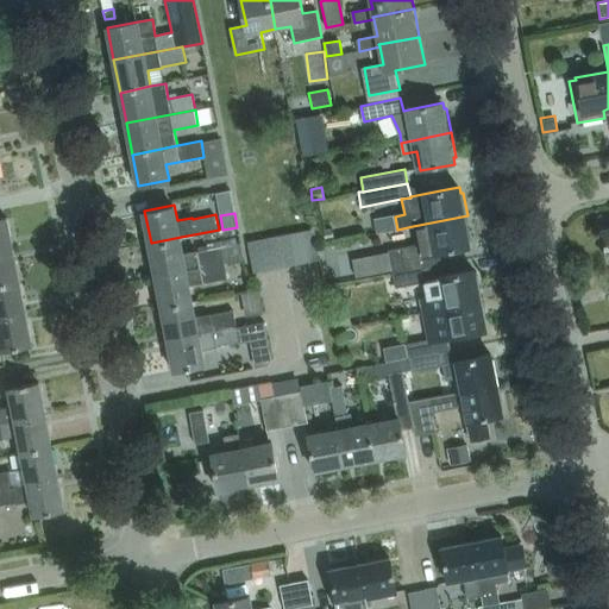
[(0,250),(13,249),(7,215),(0,217),(0,250)]
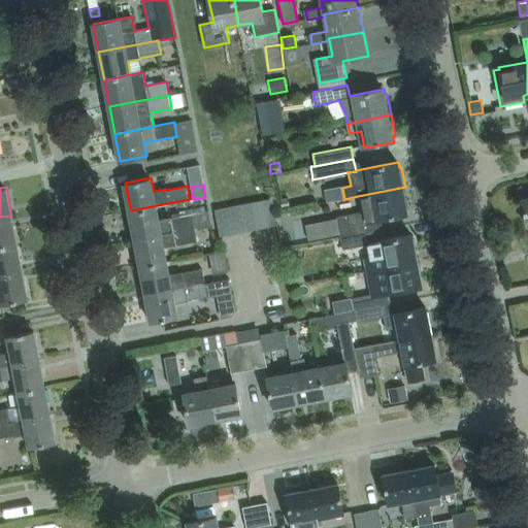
[(369,233),(369,231),(367,222),(408,213),(407,209),(409,208),(405,187),(358,196),(358,198),(362,197),(365,212),(338,219),(340,233),(341,238),(369,233)]
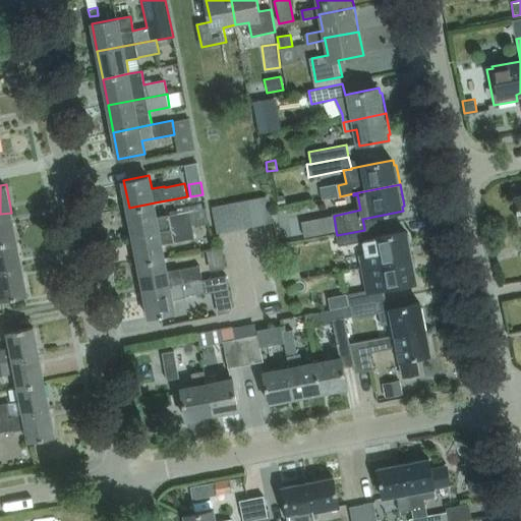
[(257,197),(263,223),(274,221),(269,195),(257,197)]
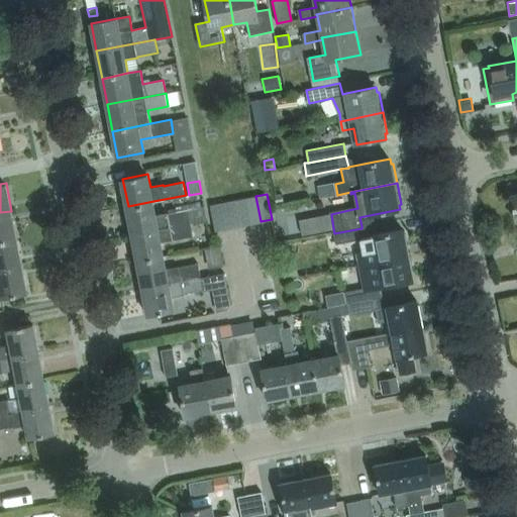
[(272,195),(273,204),(283,202),(282,194),(272,195)]
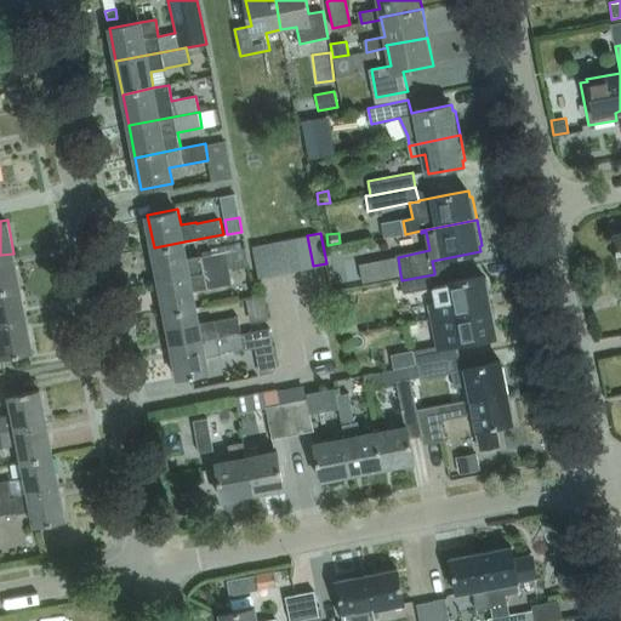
[(295,238),(300,268),(313,266),(307,235),(295,238)]
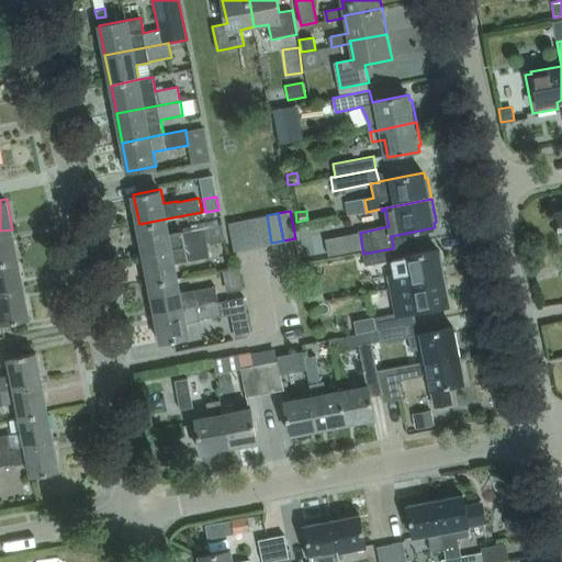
[(267,215),(255,217),(260,245),(271,243),(267,215)]
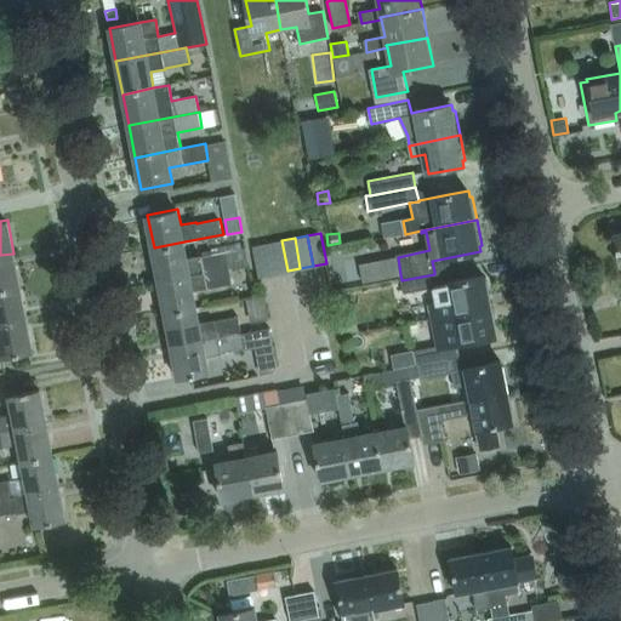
[(288,271),(281,240),(268,243),(274,273),(288,271)]
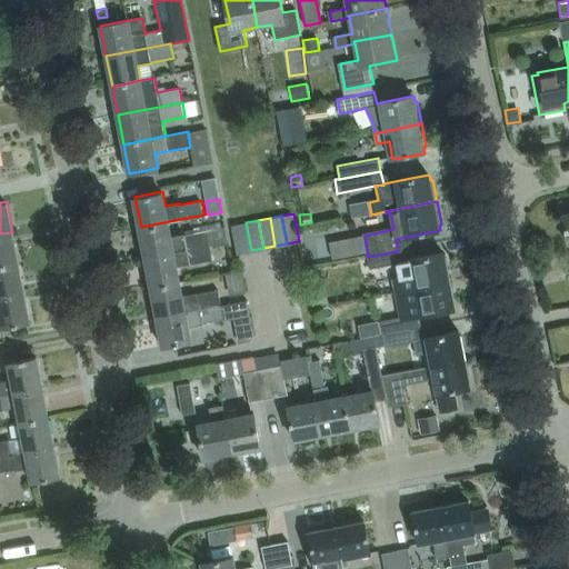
[(169,221),(141,227),(147,257),(211,245),(229,240),(227,226),(186,233),(186,232),(171,235),(169,221)]
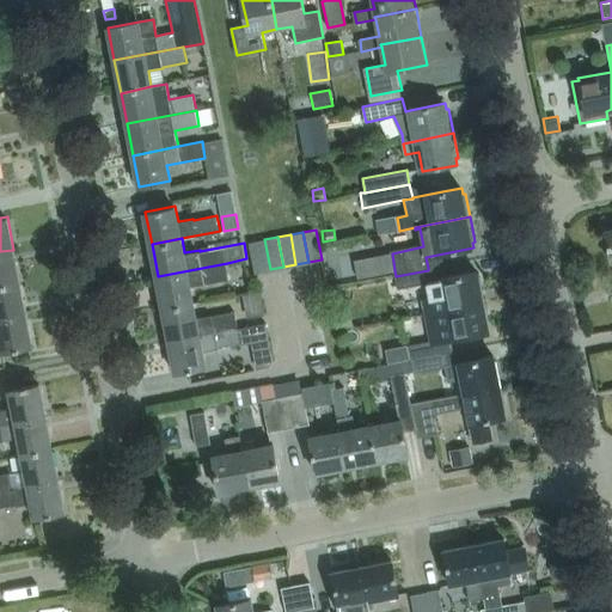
[(270,269),(264,239),(251,242),(257,271),(270,269)]
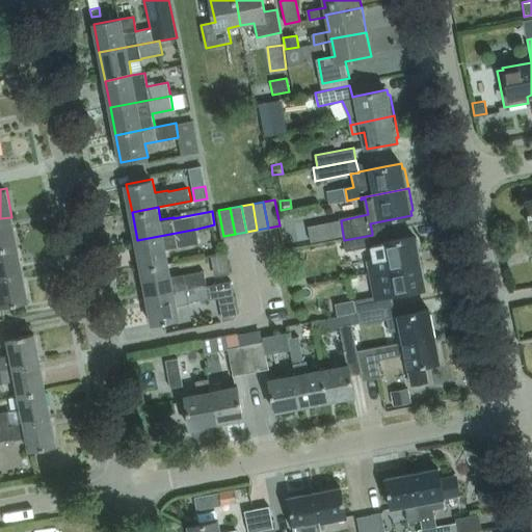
[(11,217),(0,218),(0,247),(18,244),(11,217)]
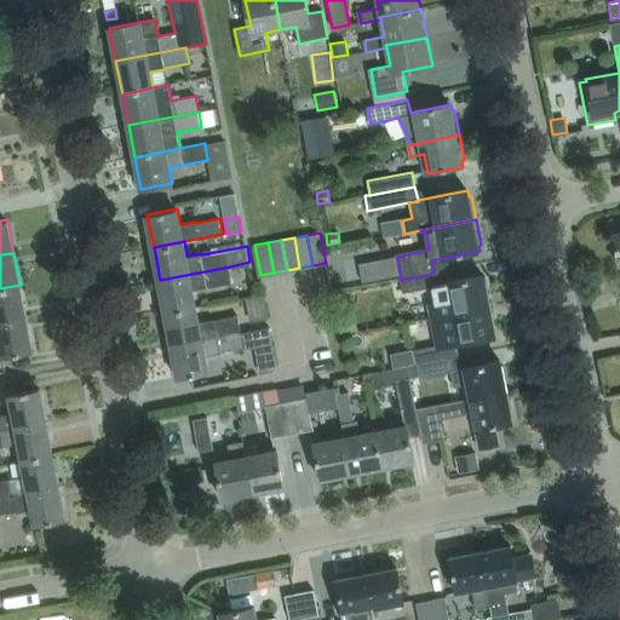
[(397,257),(388,258),(391,276),(400,274),(397,257)]
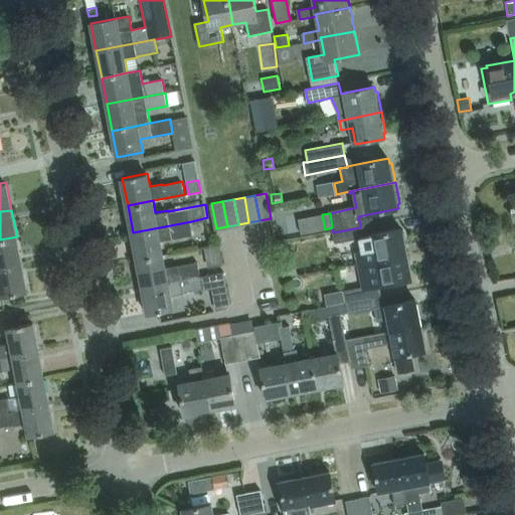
[(191,221),(133,232),(138,260),(164,254),(161,240),(193,234),(191,221)]
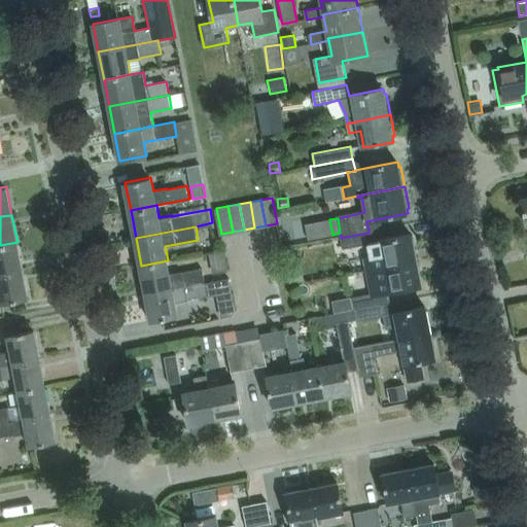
[(369,233),(341,238),(343,248),(369,243),(372,255),(366,256),(370,270),(374,269),(419,259),(415,239),(413,239),(412,234),(385,239),(383,229),(369,231),(369,233)]
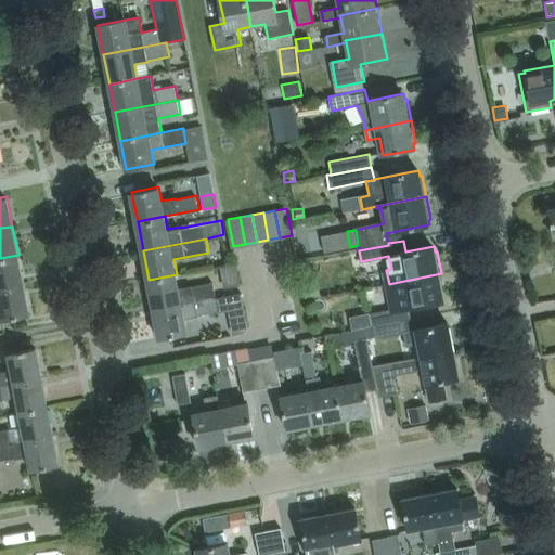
[(0,288),(24,284),(18,255),(0,258),(0,288)]
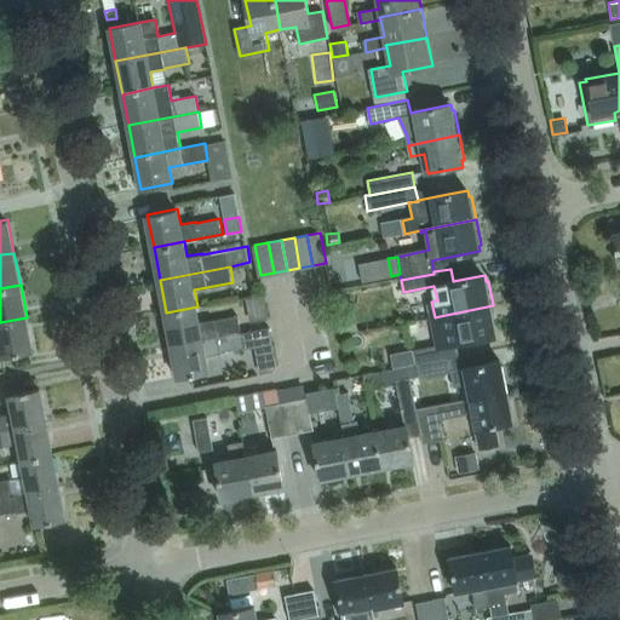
[(493,305),(440,316),(435,317),(440,345),(415,350),(418,365),(448,359),(460,356),(458,344),(497,337),(495,331),(498,331),(493,305)]
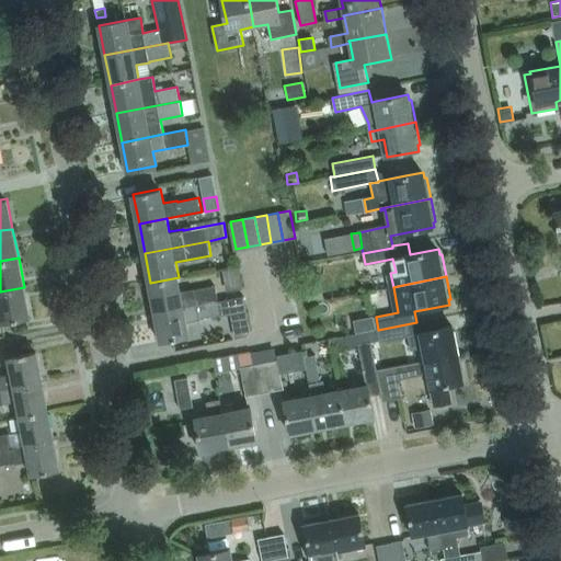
[(156,311),(184,306),(217,300),(218,300),(215,285),(181,292),(179,277),(150,283),(156,311)]
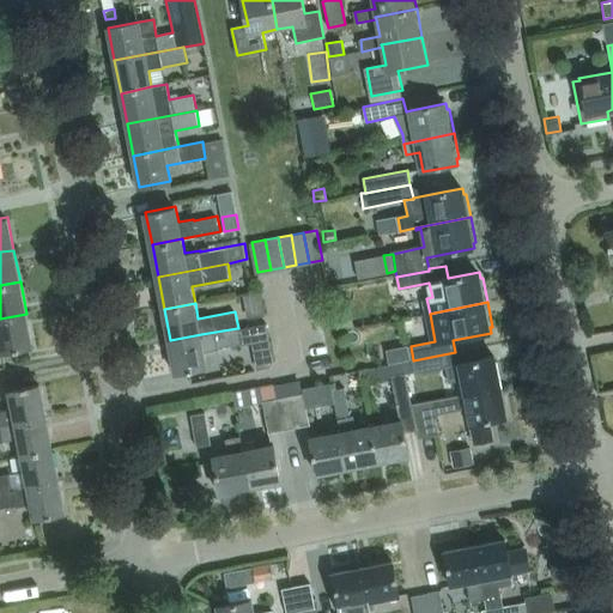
[(353,327),(350,311),(334,315),(337,331),(353,327)]
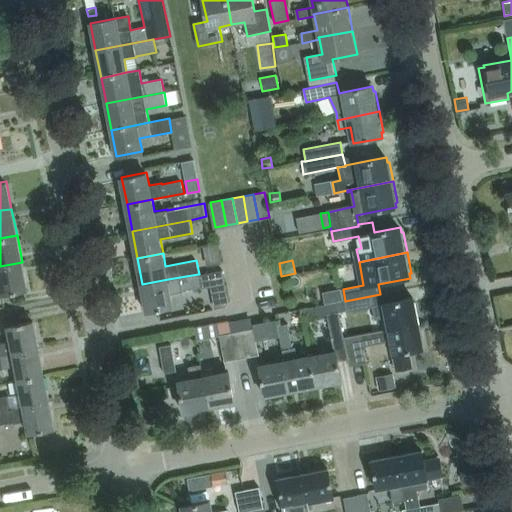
[(27,289),(22,262),(0,266),(0,283),(2,294),(27,289)]
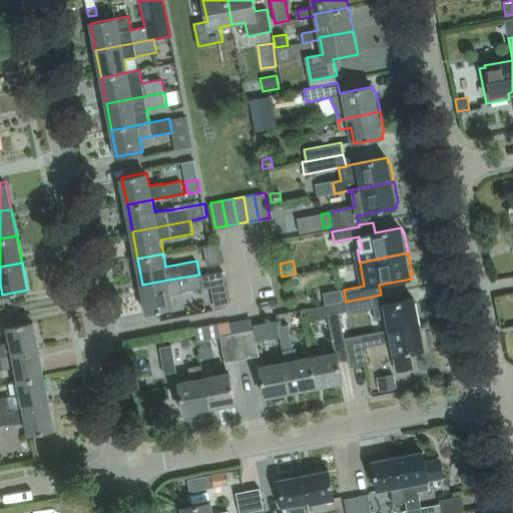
[(221,271),(208,273),(210,287),(217,293),(225,291),(221,271)]
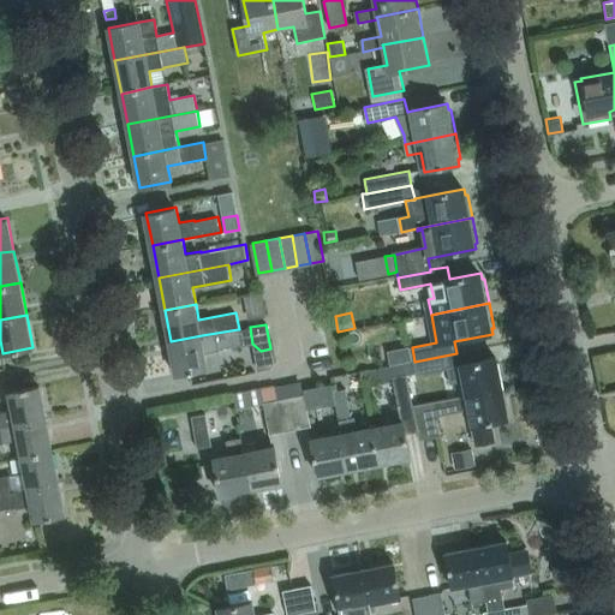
[(202,335),(171,341),(178,374),(208,368),(204,352),(242,345),(238,329),(202,335)]
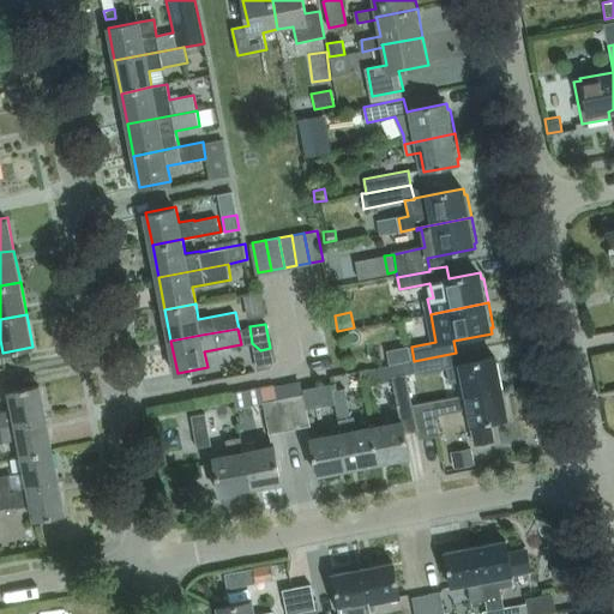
[(385,350),(389,365),(410,361),(408,347),(385,350)]
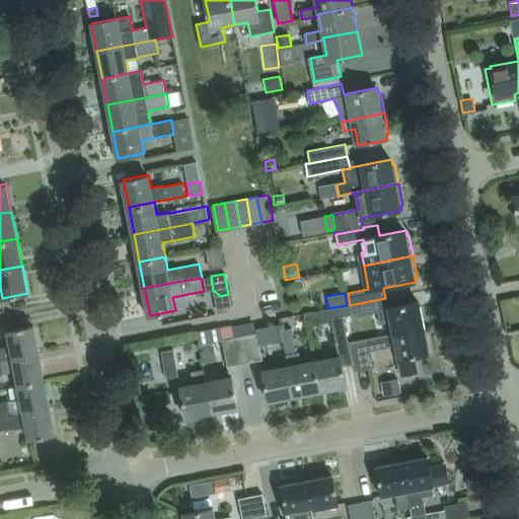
[(385,298),(375,300),(379,323),(390,321),(392,335),(425,328),(421,307),(419,307),(418,302),(405,305),(403,295),(385,298)]
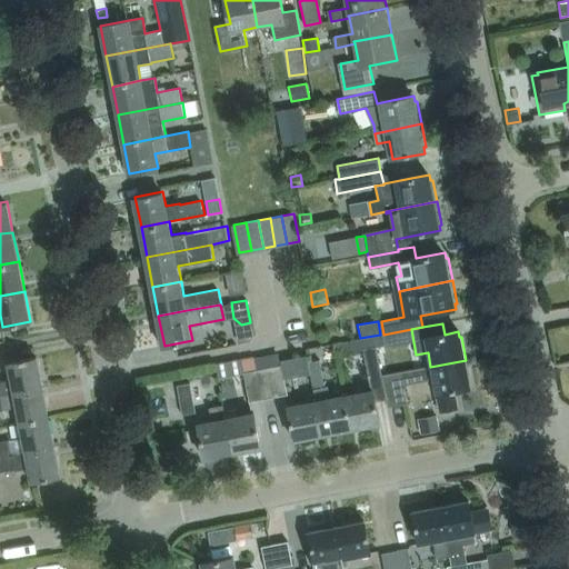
[(376,347),(362,350),(363,352),(368,379),(381,377),(381,375),(376,347)]
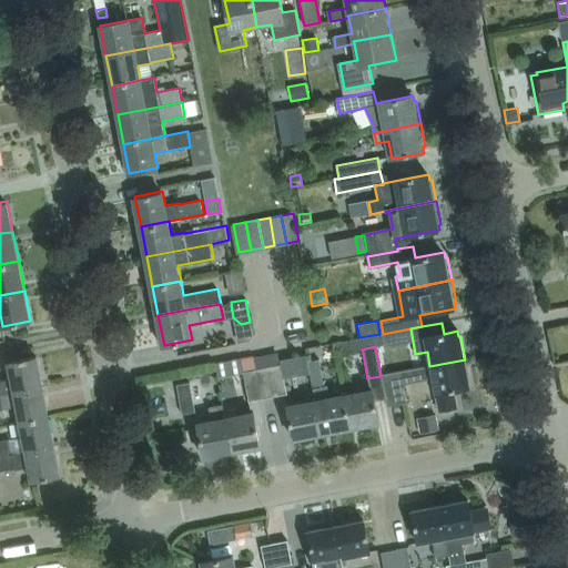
[(277,353),(253,357),(255,369),(256,369),(269,367),(280,365),(277,353)]
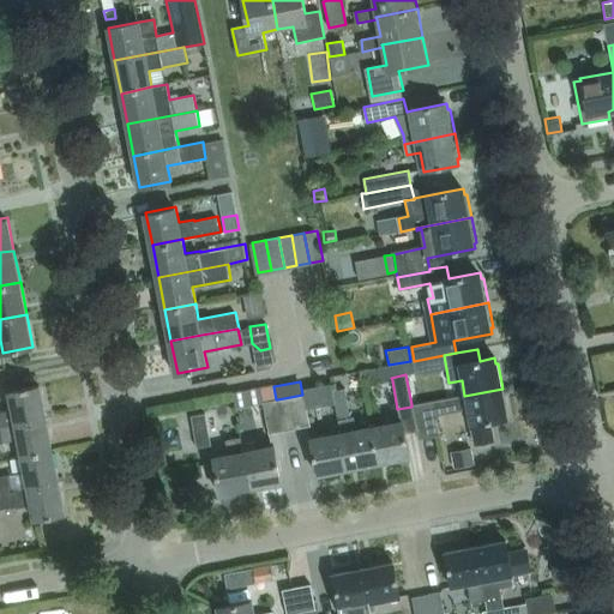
[(10,391),(13,409),(0,410),(0,426),(47,417),(41,385),(10,391)]
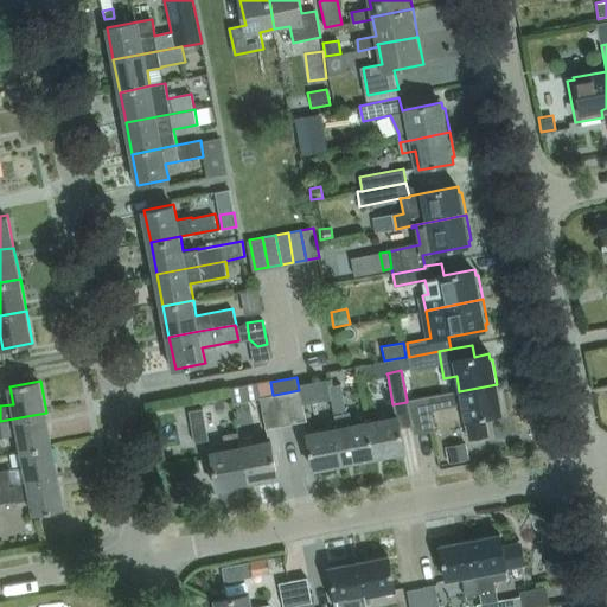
[(314,382),(299,385),(300,390),(302,403),(318,400),(314,382)]
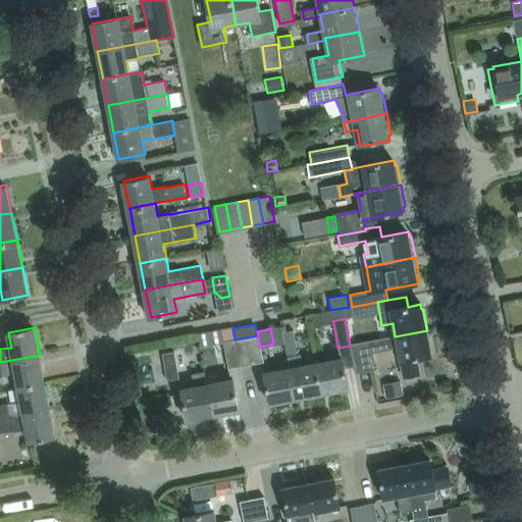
[(293,330),(282,332),(288,357),(298,355),(293,330)]
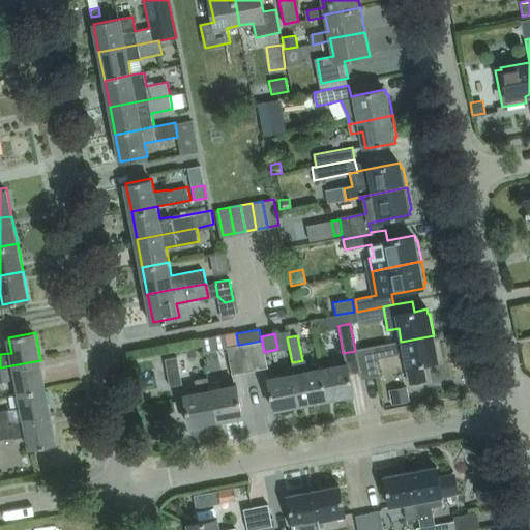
[(357,349),(356,349),(361,377),(379,374),(376,356),(404,351),(407,366),(405,367),(406,369),(407,367),(410,384),(427,381),(423,364),(438,362),(437,356),(439,355),(435,335),(434,335),(401,342),(396,343),(358,350),(357,349)]
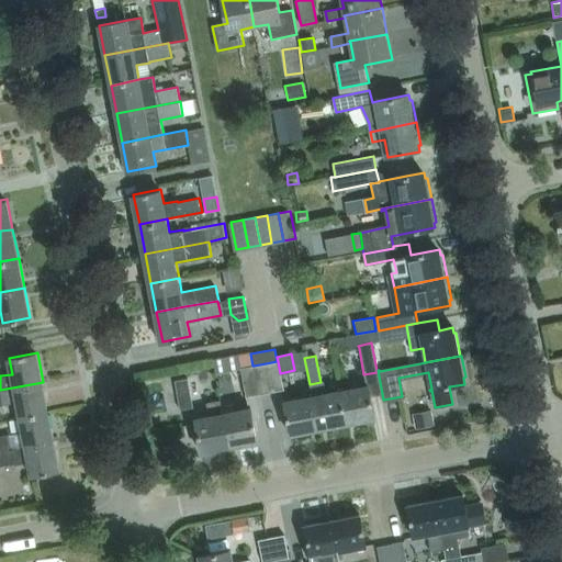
[(277,361),(266,363),(271,393),(283,390),(280,373),(278,361),(277,361)]
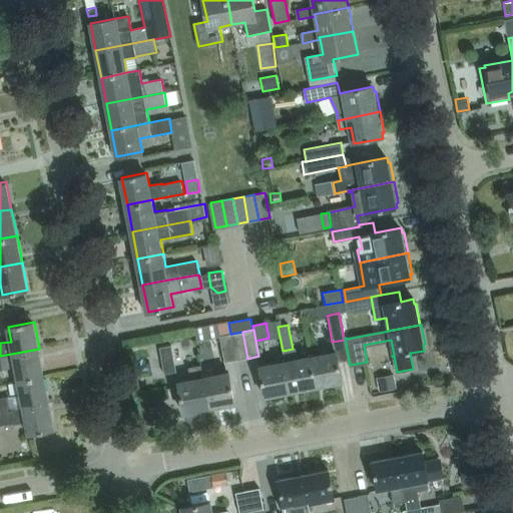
[(231,334),(236,361),(247,359),(242,332),(231,334)]
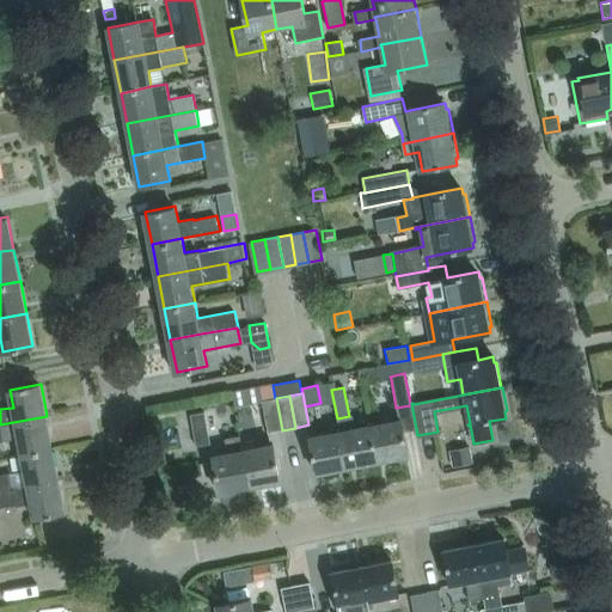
[(275,398),(262,402),(268,433),(282,430),(276,398),(275,398)]
